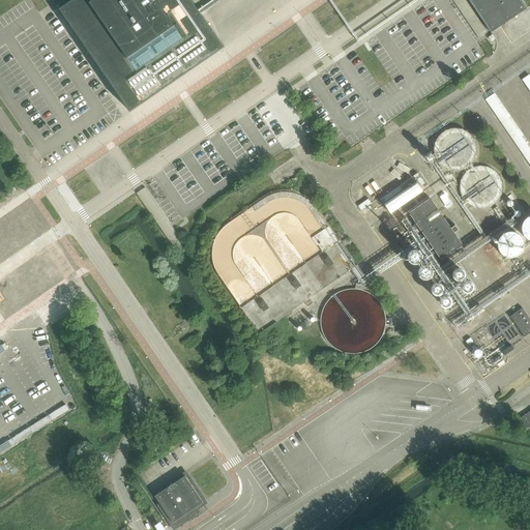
[(190,0),(70,0),(59,8),(129,112),(223,47),(190,0)]
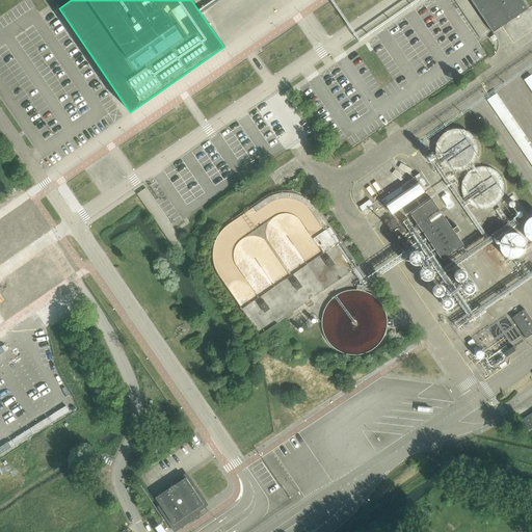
[(467,0),(454,0),(480,38),(489,32),(467,0)]
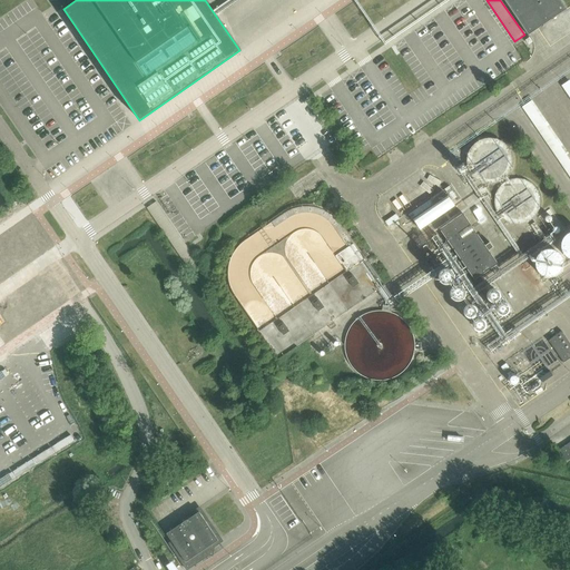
[(560,0),(503,0),(528,36),(567,9),(560,0)]
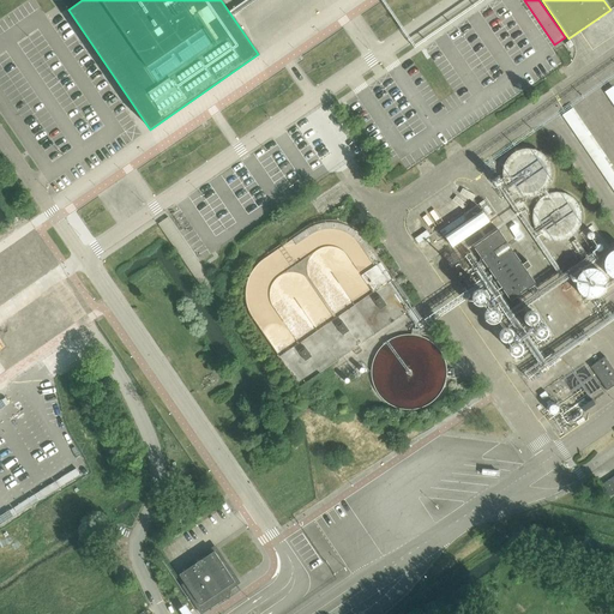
[(551,176),(551,172),(551,167),(549,163),(547,158),(545,155),(542,152),(537,149),(531,148),(528,146),(522,146),(517,149),(513,150),(510,154),(506,158),(504,162),(503,166),(501,172),(503,176),(504,181),(506,185),(509,188),(513,192),(517,194),(522,196),(527,196),(531,196),(536,194),(541,191),(545,188),(547,185),(549,181),(551,176)]
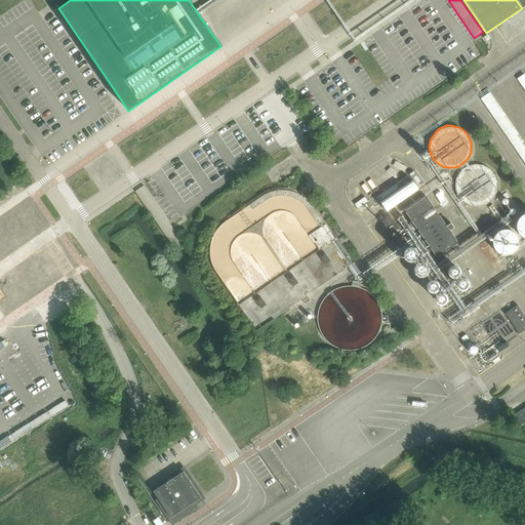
[(496,189),(497,185),(496,180),(495,177),(493,173),(491,169),(488,167),(484,164),(480,163),(475,163),(471,163),(468,165),(463,167),(459,170),(457,172),(455,177),(454,180),(454,185),(454,189),(456,193),(458,197),(461,200),(466,203),(470,205),(474,206),(477,206),(480,205),(484,204),(487,202),(490,200),(493,197),(495,193),(496,189)]
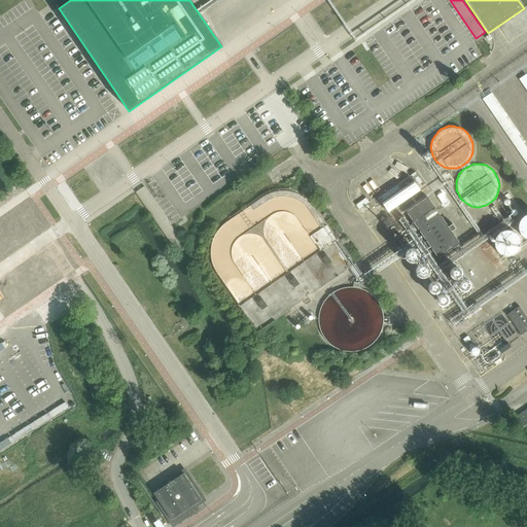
[(415,172),(411,175),(418,185),(422,182),(415,172)]
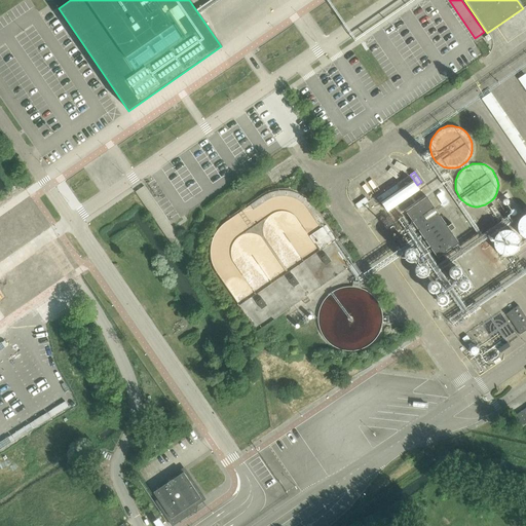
[(397,184),(377,198),(380,203),(387,213),(420,190),(413,181),(412,182),(408,176),(397,184)]
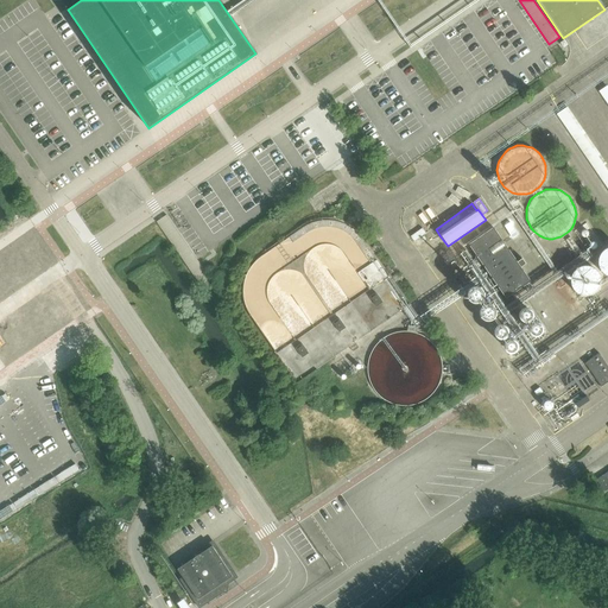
[(470,244),(468,245),(469,246),(475,255),(476,255),(477,257),(476,258),(480,261),(485,268),(485,270),(489,277),(491,277),(493,280),(496,286),(498,287),(505,298),(505,297),(506,299),(507,298),(513,295),(513,293),(524,287),(530,283),(531,282),(530,280),(524,271),(523,271),(521,267),(526,264),(523,259),(518,263),(505,244),(502,240),(501,238),(494,228),(493,227),(492,228),(486,232),(486,233),(475,239),(469,244),(470,244)]
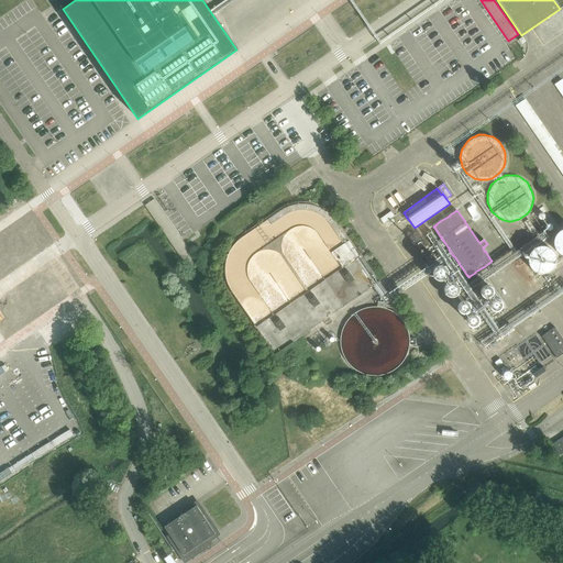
[(392,211),(381,219),(383,223),(394,216),(392,211)]
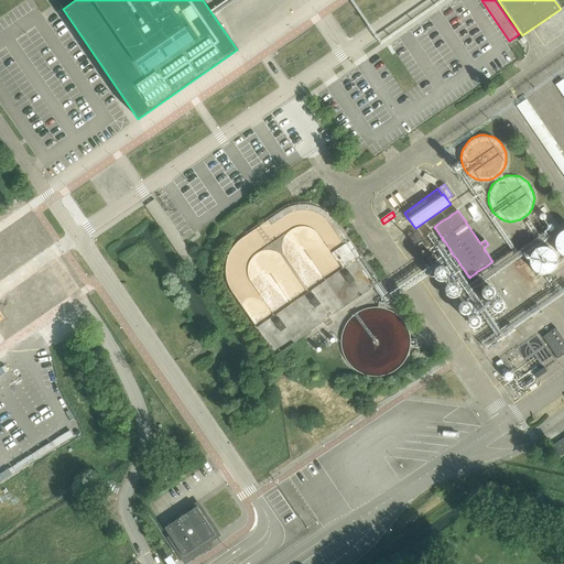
[(557,267),(559,264),(557,259),(556,257),(554,255),(553,253),(550,251),(548,250),(545,250),(543,250),(540,250),(537,252),(535,253),(533,256),(531,258),(531,261),(530,263),(531,268),(532,271),(534,273),(535,274),(539,277),(544,278),(546,278),(549,277),(551,275),(553,274),(556,271),(557,269),(557,267)]
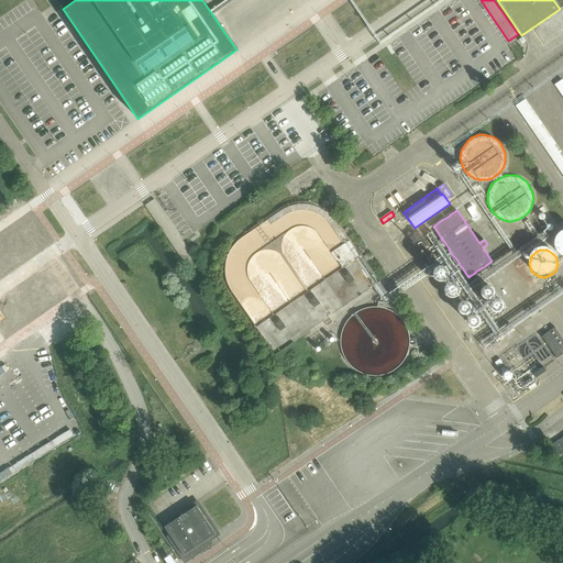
[(555,357),(556,359),(562,353),(562,341),(555,329),(554,328),(541,338),(542,339),(542,338),(555,357)]
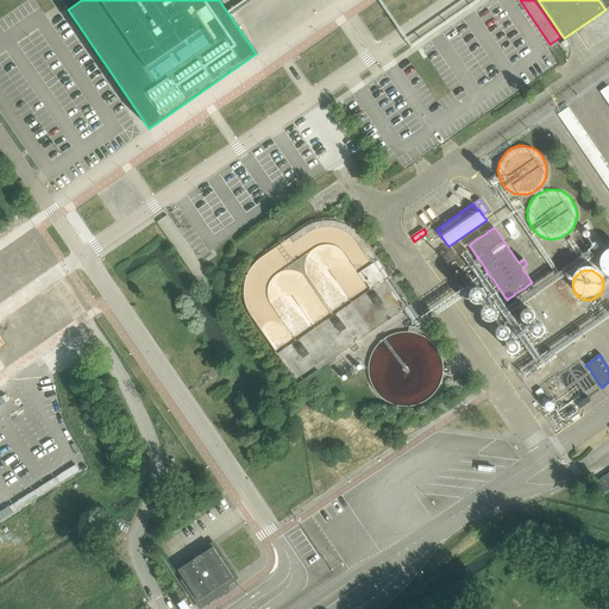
[(588,396),(577,403),(579,408),(590,401),(588,396)]
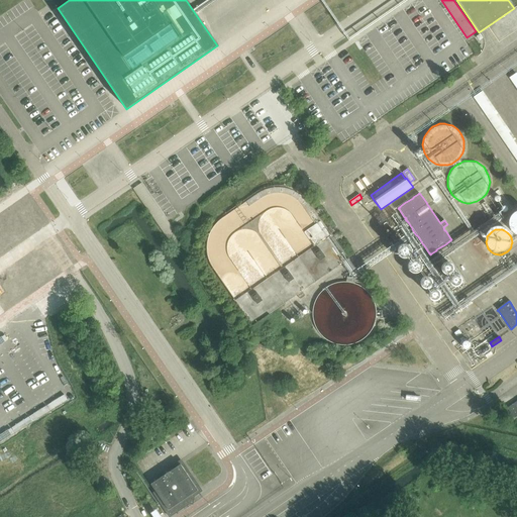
[(516,401),(507,408),(514,418),(516,415),(516,401)]
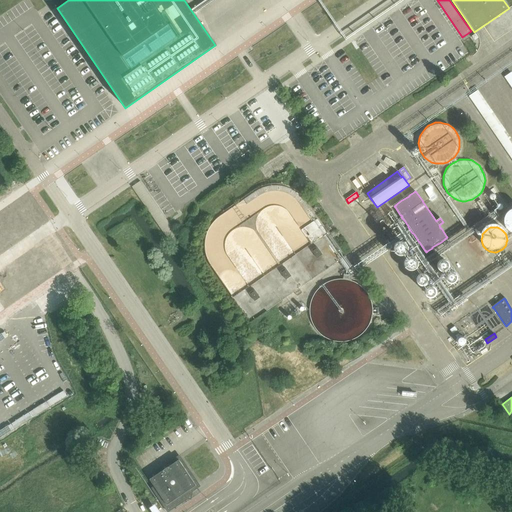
[(179,460),(149,479),(161,496),(158,498),(160,501),(165,502),(167,505),(170,503),(174,504),(177,502),(175,499),(196,485),(179,460)]
